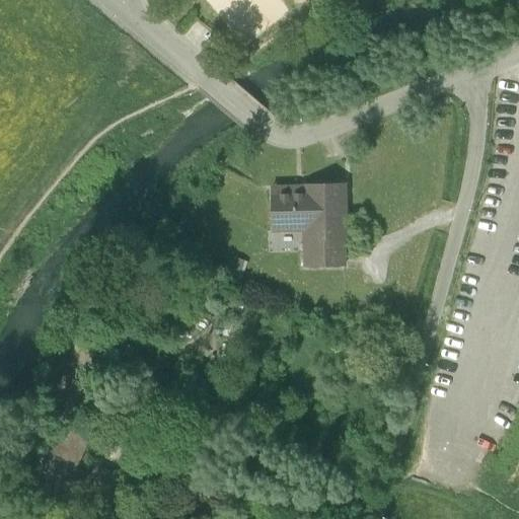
[(206,35),(197,46),(204,53),(213,43),(206,35)]
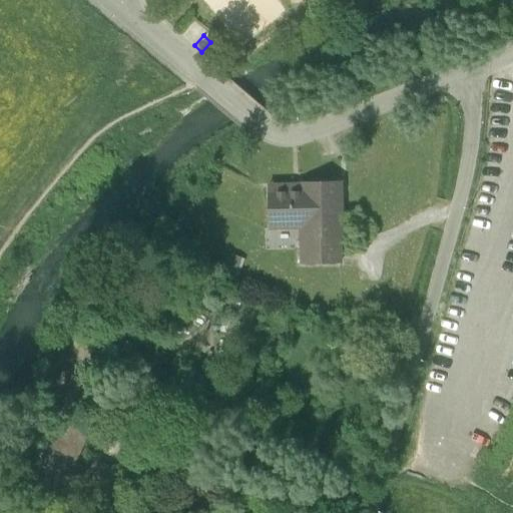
[(342,181),(266,184),(268,231),(298,230),(298,266),(342,265),(341,238),(343,238),(342,181)]
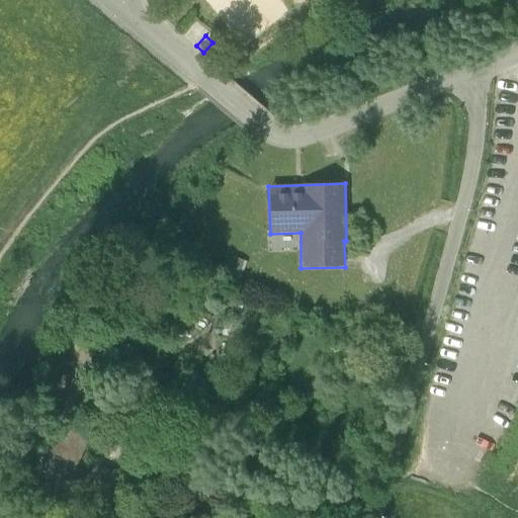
[(107,389),(101,401),(115,407),(121,394),(107,389)]
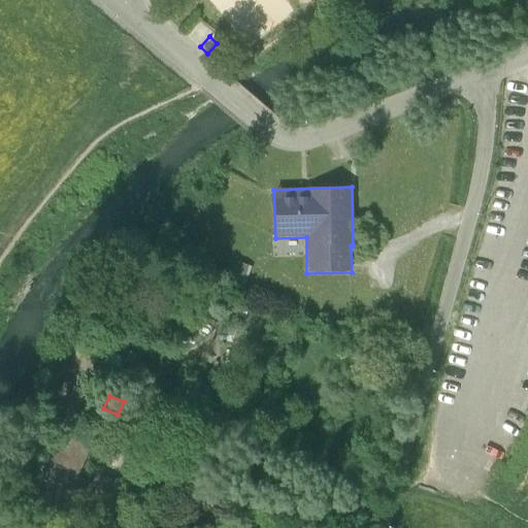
[(65,432),(37,494),(64,506),(92,444),(65,432)]
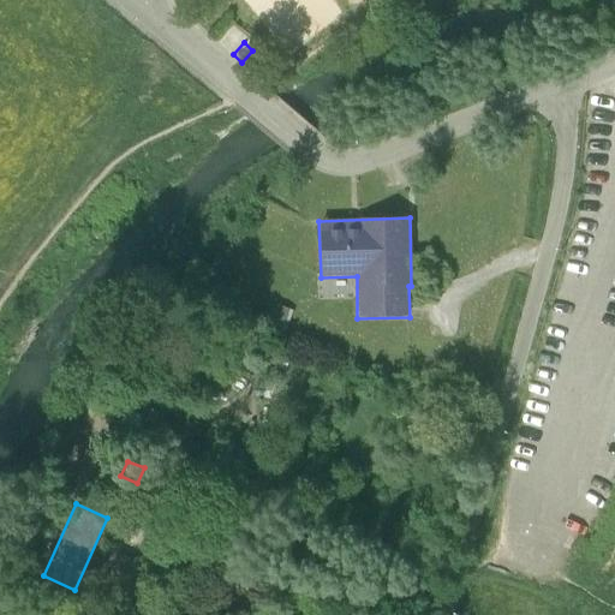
[(119,554),(105,584),(139,599),(154,569),(119,554)]
